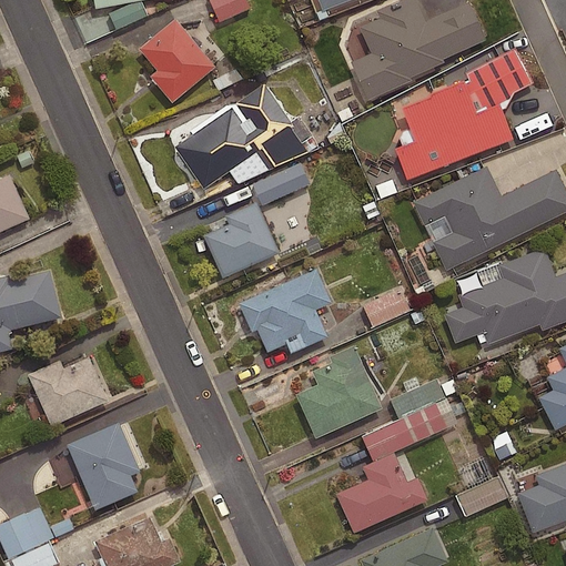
[(90,0),(92,12),(159,0),(90,0)]
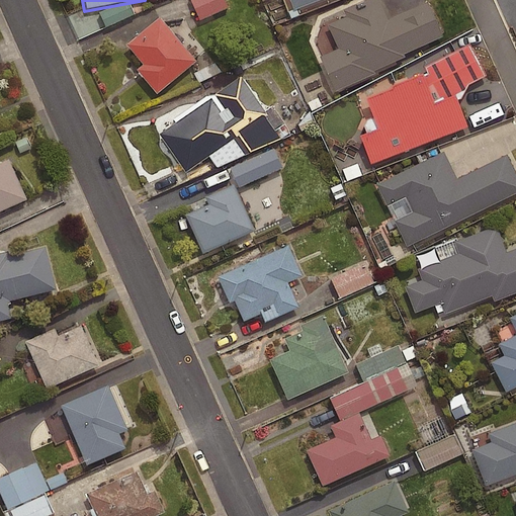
[(226,7),(222,0),(188,0),(197,19),(226,7)]
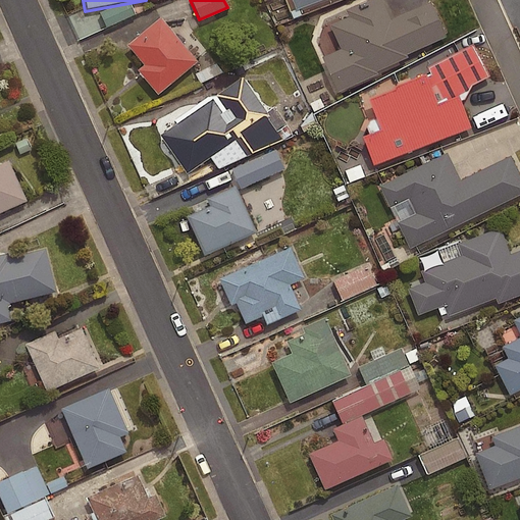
[(328,0),(289,0),(294,13),(328,0)]
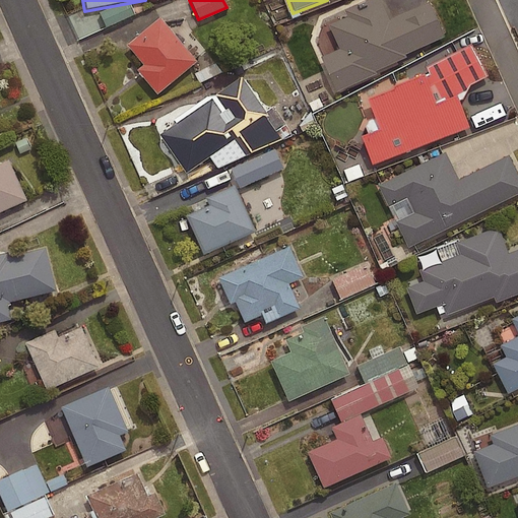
[(322,58),(336,90),(376,73),(375,71),(406,57),(405,55),(445,38),(429,1),(390,18),(381,0),(366,0),(343,10),(346,17),(329,24),(340,50),(322,58)]
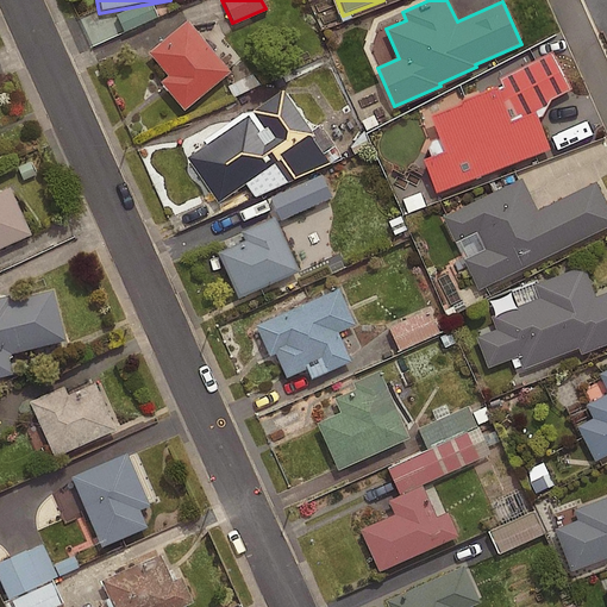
[(230,70),(187,20),(149,54),(168,76),(161,82),(183,110),(230,70)]
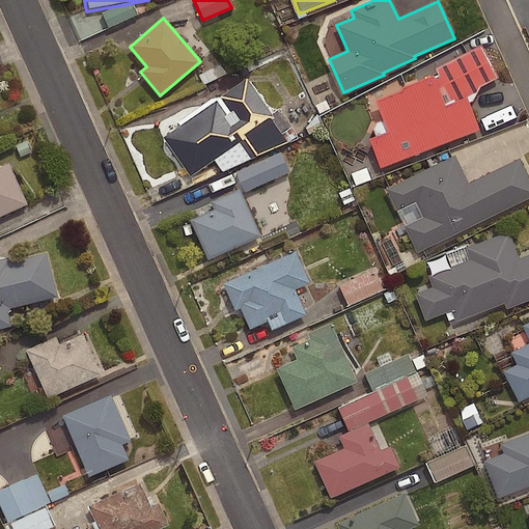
[(219,63),(198,75),(204,85),(225,74),(219,63)]
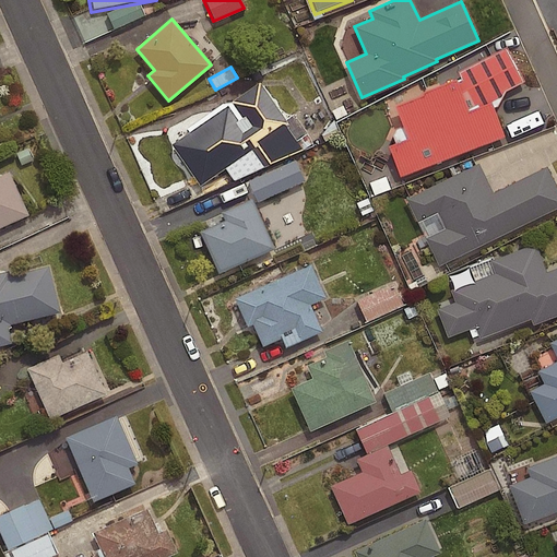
[(455,81),(393,105),(406,139),(388,146),(400,178),(505,138),(490,103),(469,111),(455,81)]
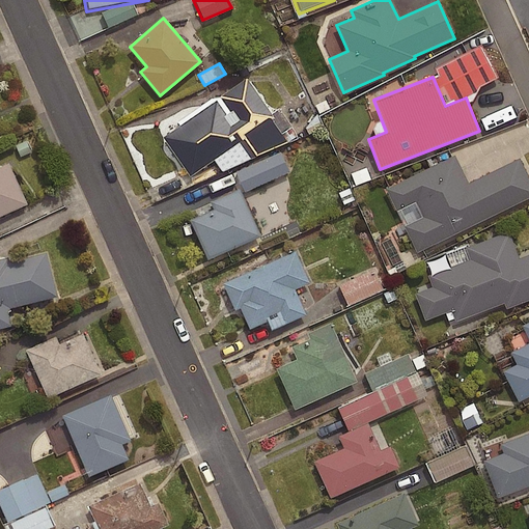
[(274,118),(246,79),(162,137),(190,176),(274,118)]
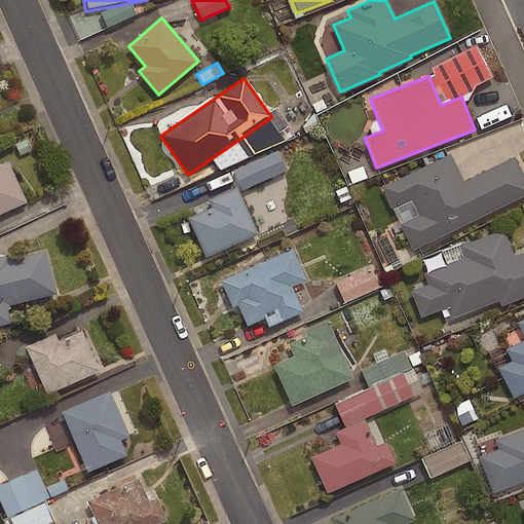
[(285,169),(276,150),(231,171),(240,189),(285,169)]
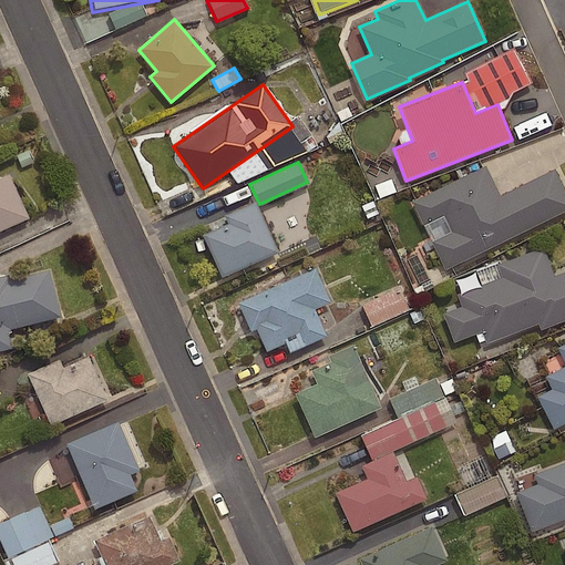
[(564,211),(564,191),(554,170),(500,196),(485,166),(412,203),(423,225),(443,216),(451,233),(432,242),(445,270),(564,211)]
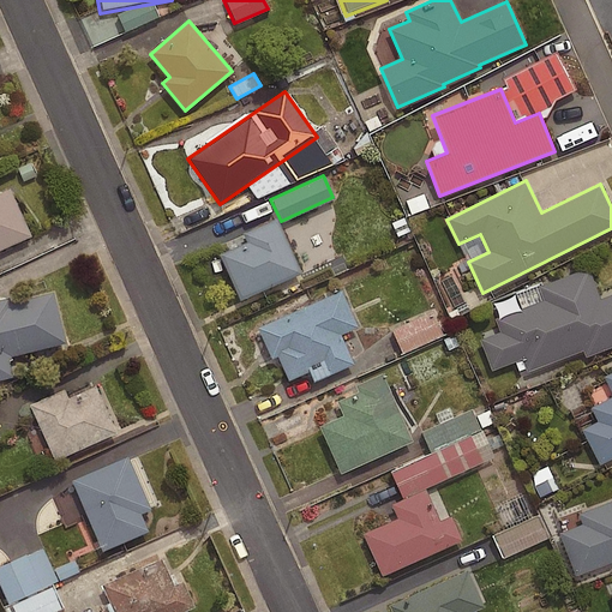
[(0,250),(31,237),(10,189),(0,192),(0,250)]
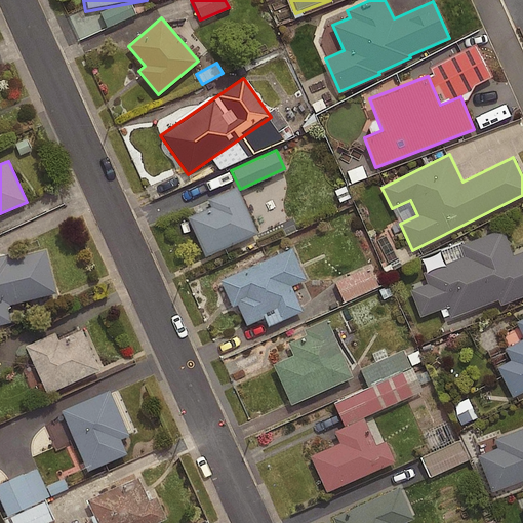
[(257,235),(237,187),(208,199),(211,206),(187,217),(205,257),(257,235)]
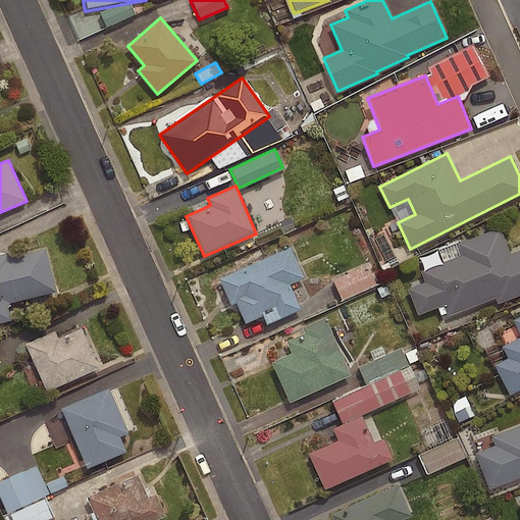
[(519,295),(519,250),(510,254),(500,226),(457,243),(461,255),(420,271),(424,282),(408,289),(418,315),(444,305),(448,316),(496,298),(498,303),(519,295)]
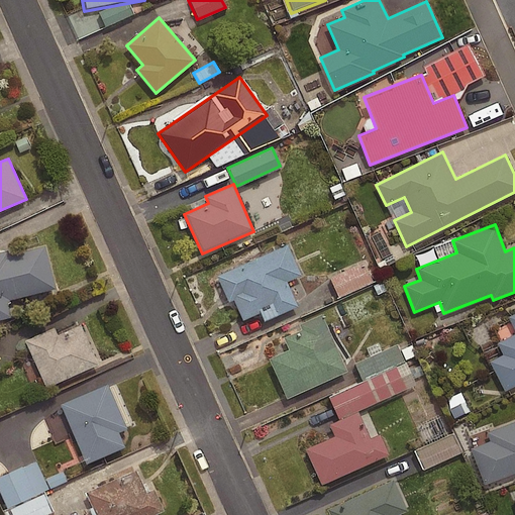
[(302,276),(288,245),(217,276),(228,303),(233,300),(242,321),(274,307),(278,316),(298,307),(287,282),(302,276)]
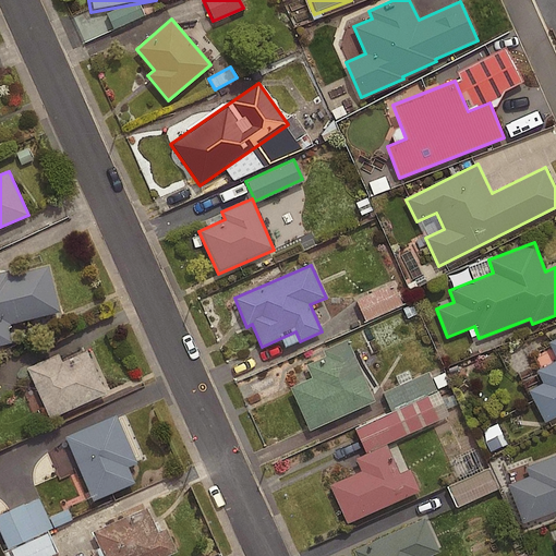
[(59,312),(48,266),(9,276),(8,270),(0,273),(0,346),(13,342),(9,324),(59,312)]
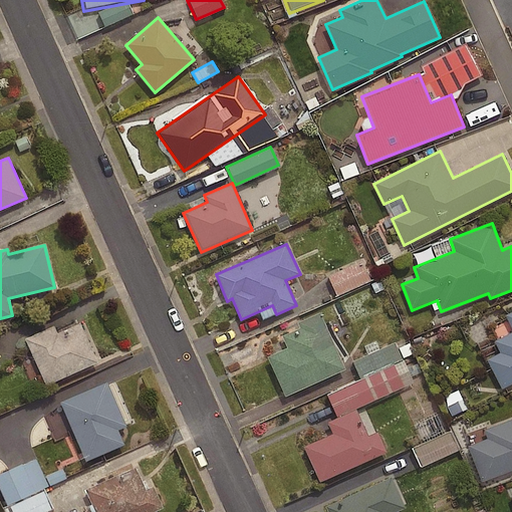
[(368,280),(359,261),(326,277),(335,295),(368,280)]
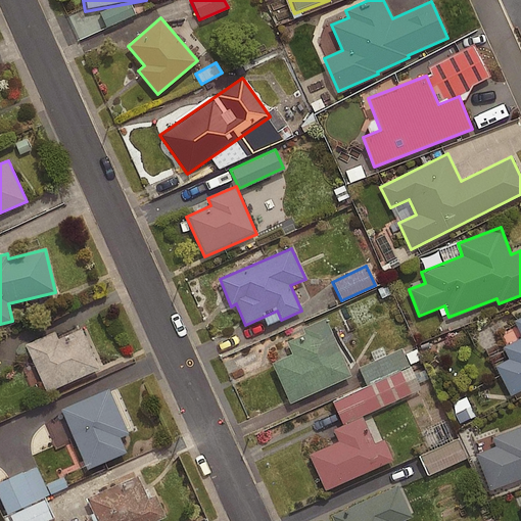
[(520,389),(520,317),(514,322),(520,334),(520,338),(504,347),(509,360),(495,366),(511,395),(520,389)]
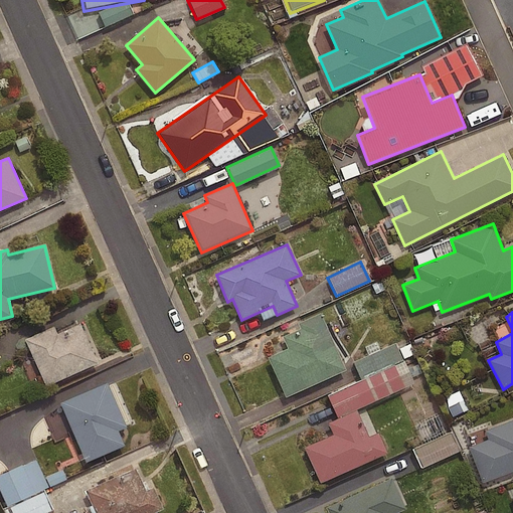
[(346,370),(321,313),(298,324),(300,329),(283,337),(288,349),(269,358),(286,397),(346,370)]
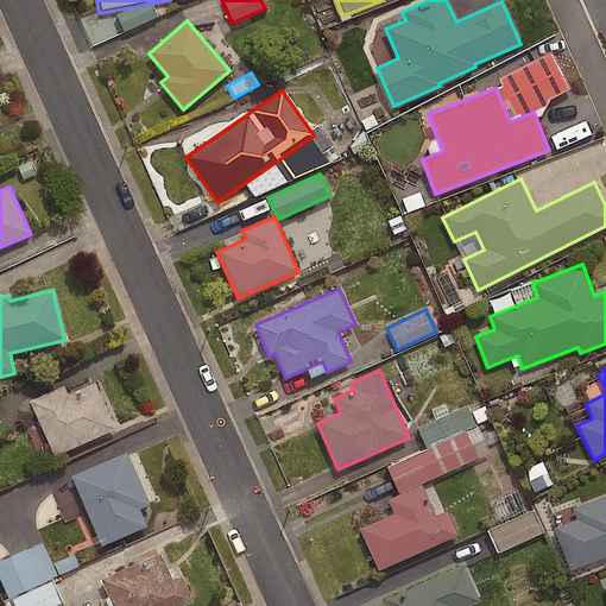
[(115,430),(94,383),(67,395),(63,386),(29,402),(54,458),(115,430)]
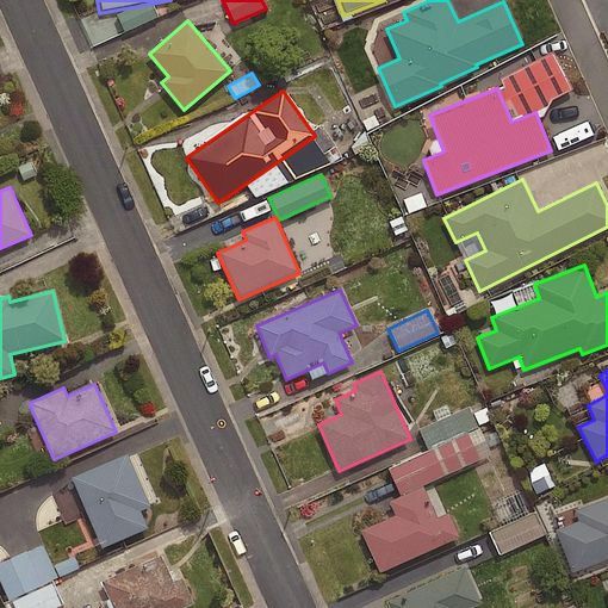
[(426,450),(490,422),(483,404),(419,433),(426,450)]
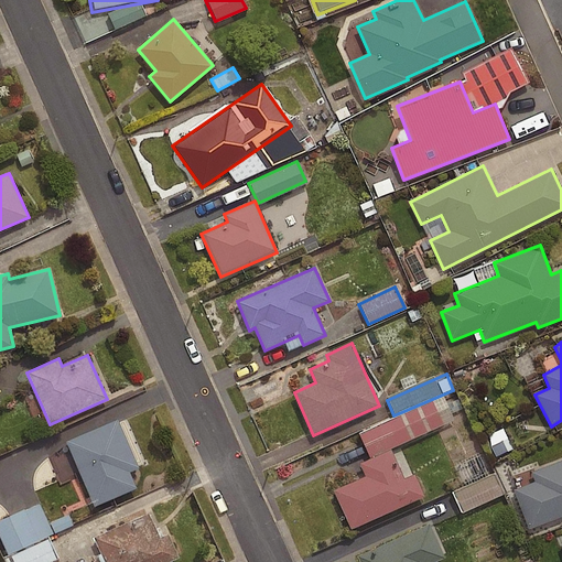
[(138,468),(117,420),(66,442),(94,506),(137,488),(129,473),(138,468)]
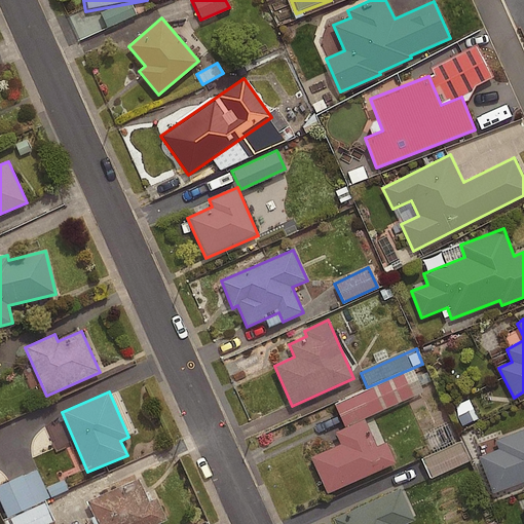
[(474,420),(469,400),(454,404),(459,424),(474,420)]
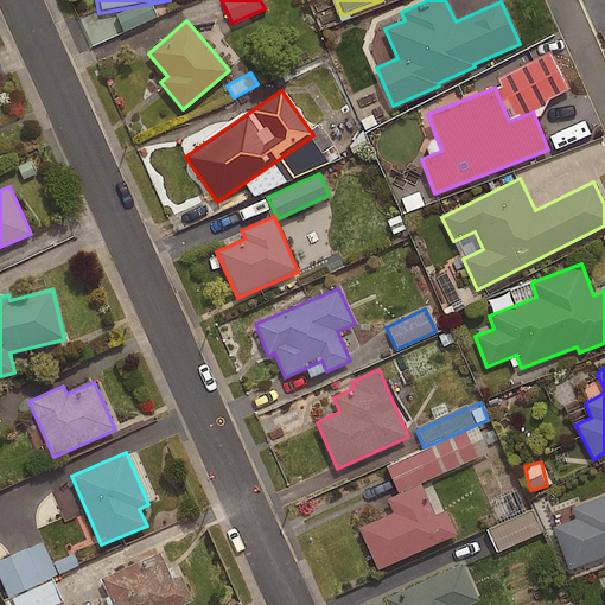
[(457,535),(445,511),(435,516),(421,484),(387,498),(394,514),(360,529),(379,571),(457,535)]
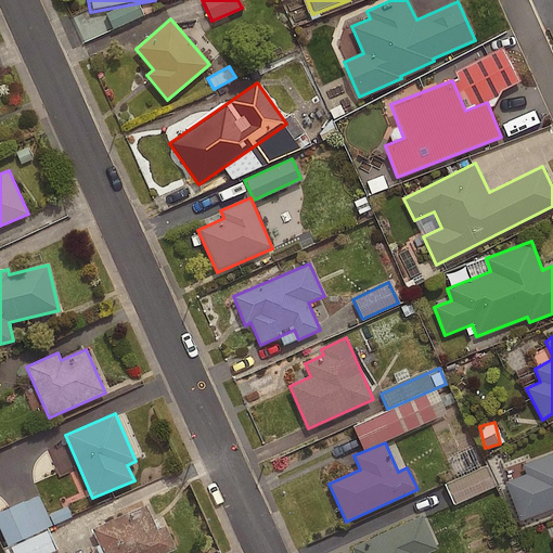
[(552,508),(552,453),(523,465),(526,475),(506,483),(522,521),(552,508)]
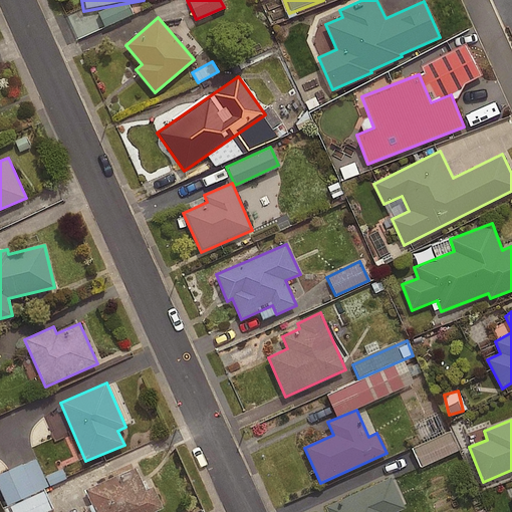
[(458,450),(450,432),(412,449),(420,467),(458,450)]
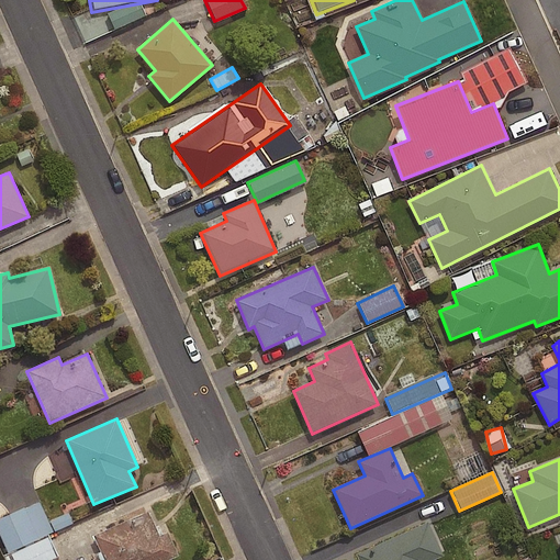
[(0,537),(6,550),(73,523),(67,511),(45,521),(37,502),(0,517),(0,537)]
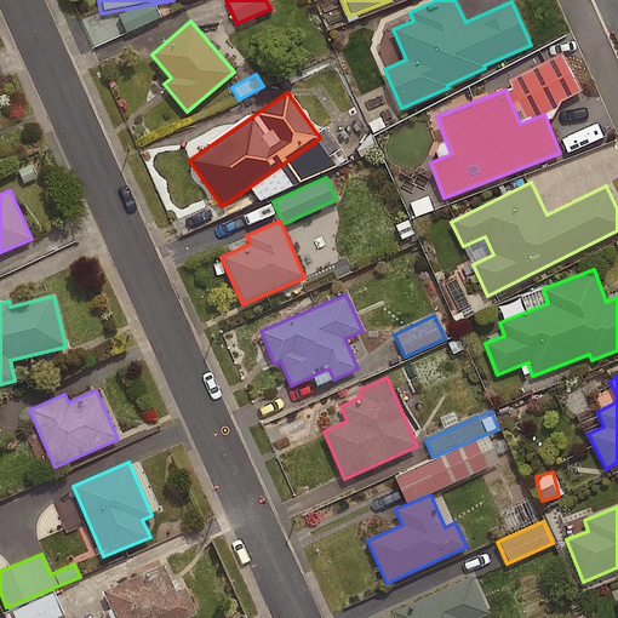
[(175,591),(162,565),(102,591),(113,617),(187,617),(195,613),(184,588),(175,591)]
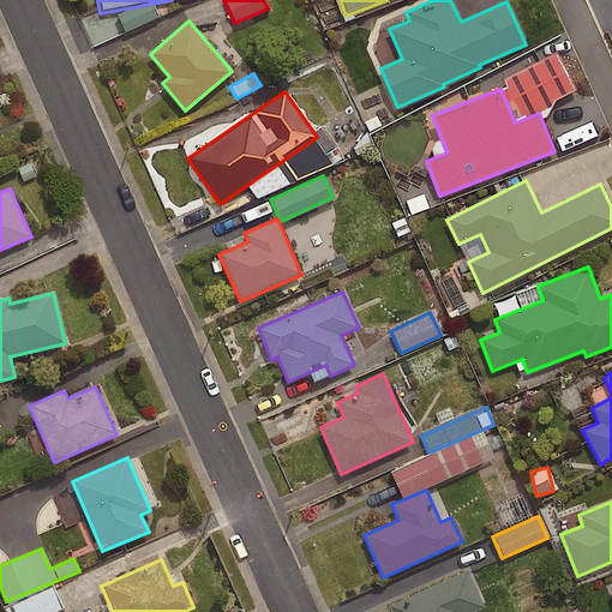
[(474,611),(484,607),(467,571),(389,606),(391,611),(474,611)]
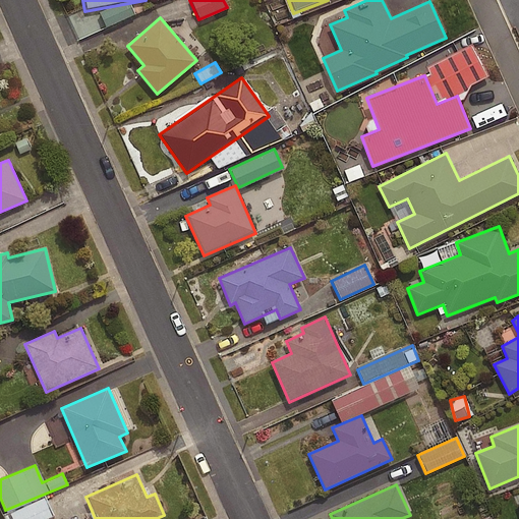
[(44,518),(52,515),(44,498),(5,515),(6,518),(44,518)]
